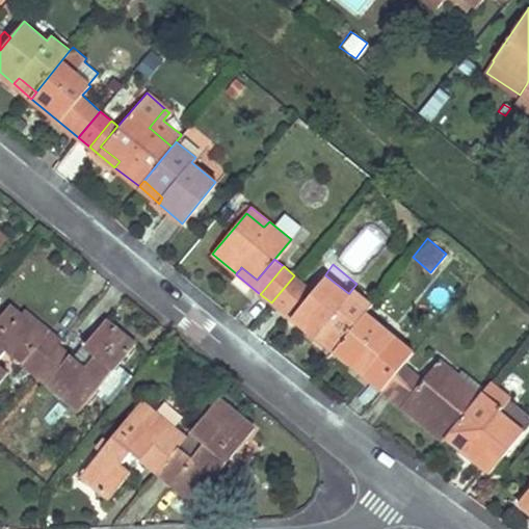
[(365,312),(371,305),(352,289),(349,293),(348,293),(325,275),(325,274),(312,290),(312,291),(289,318),(314,338),(318,334),(332,344),(335,347),(365,312)]
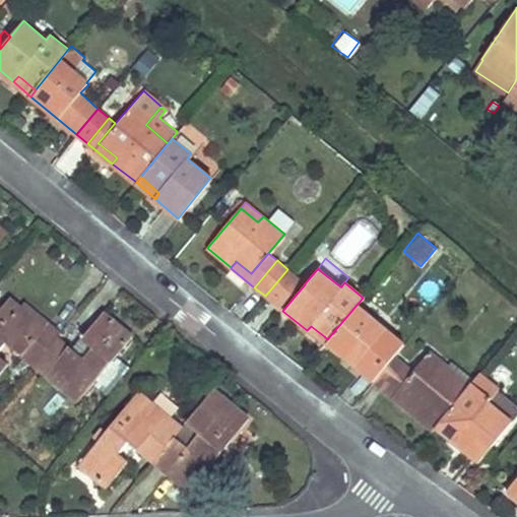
[(276,305),(298,277),(287,269),(265,296),(276,305)]
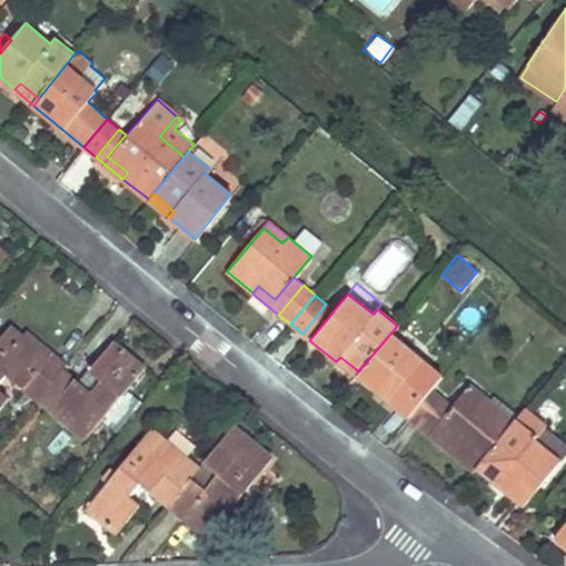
[(309,340),(334,311),(334,310),(327,305),(326,304),(303,334),(309,339),(309,340)]
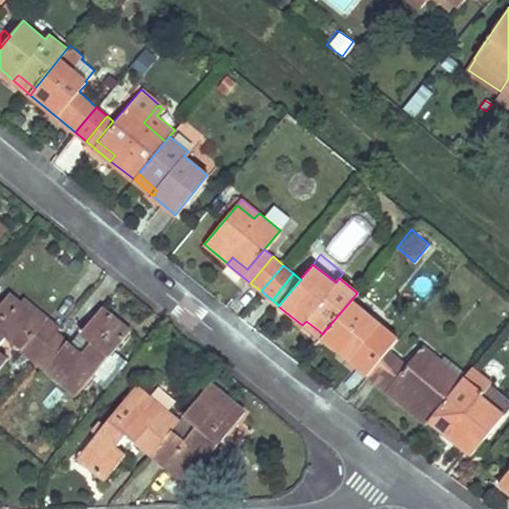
[(52,330),(20,303),(17,301),(8,293),(0,303),(0,365),(6,358),(0,353),(0,340),(3,337),(31,359),(54,332),(52,330)]
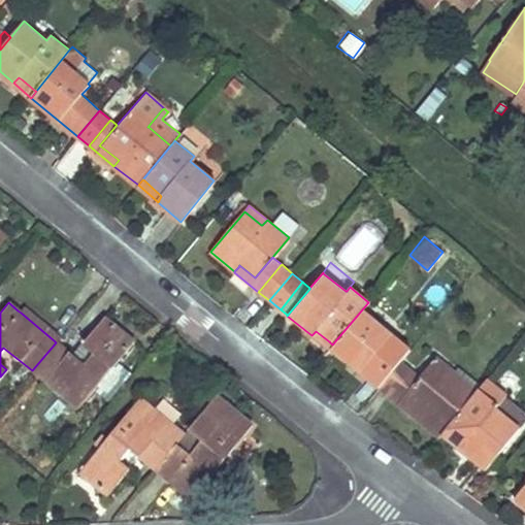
[(54,332),(22,306),(18,310),(21,313),(54,340),(56,342),(60,337),(54,332)]
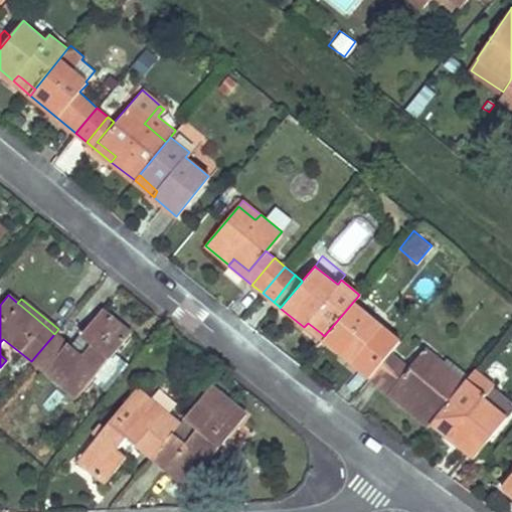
[(354,356),(376,330),(380,325),(353,302),(324,336),(322,339),(339,352),(344,347),(354,356)]
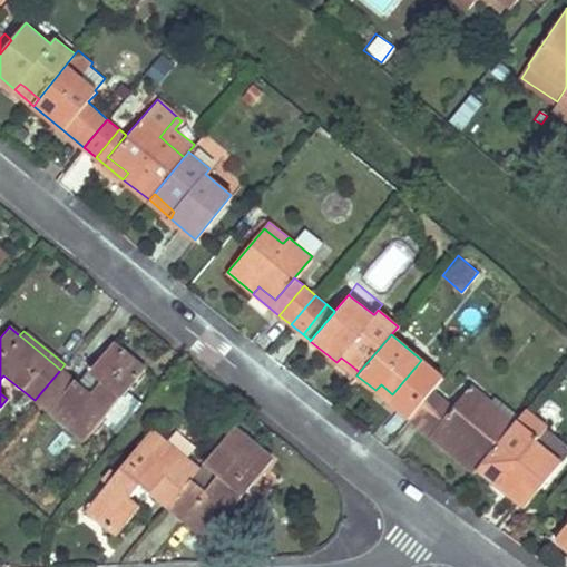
[(84,440),(142,368),(110,342),(88,371),(89,372),(100,381),(91,394),(78,383),(60,370),(35,400),(84,440)]
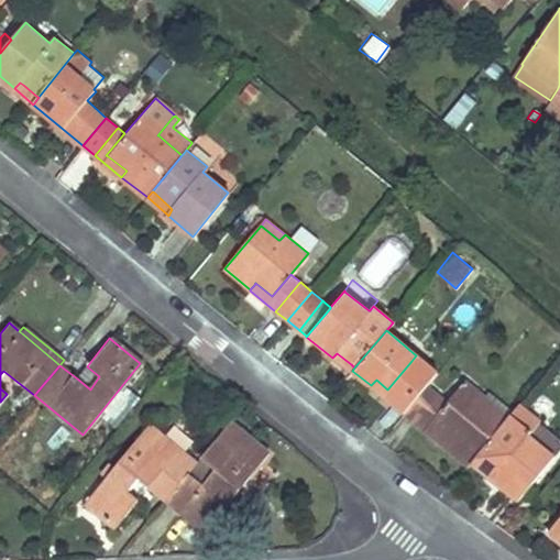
[(351,364),(337,353),(332,358),(351,373),(352,371),(354,368),(351,364)]
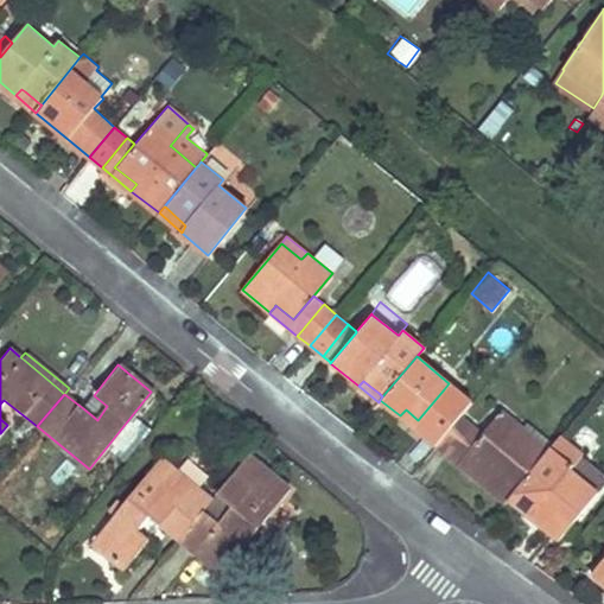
[(107,406),(95,396),(94,395),(83,408),(97,420),(107,406)]
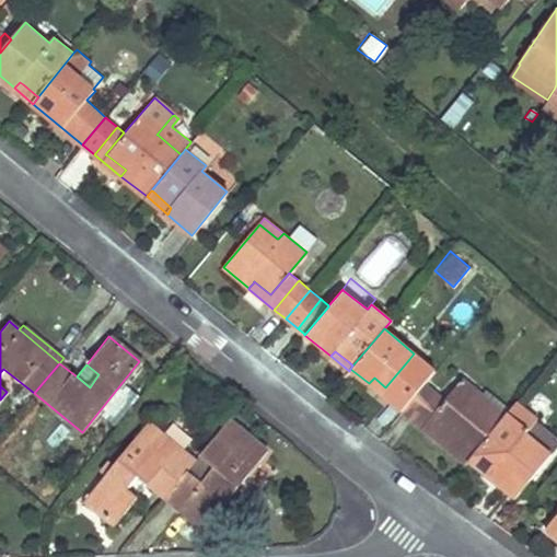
[(399,409),(424,381),(429,375),(416,366),(390,398),(390,401),(399,409)]
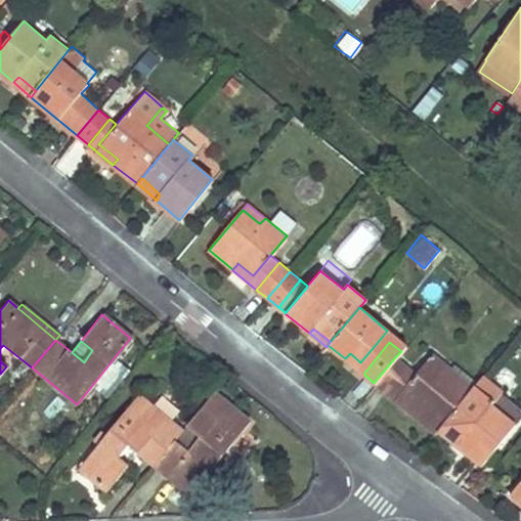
[(442,422),(477,382),(453,362),(450,367),(431,352),(415,373),(398,393),(416,406),(411,411),(434,432),(437,428),(442,422)]
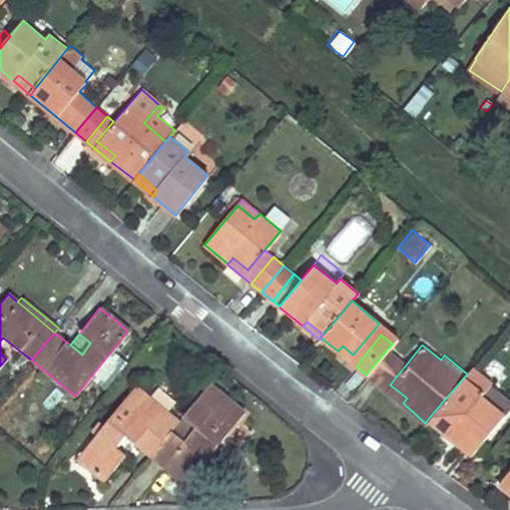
[(379,382),(398,360),(399,359),(388,349),(366,375),(378,384),(379,382)]
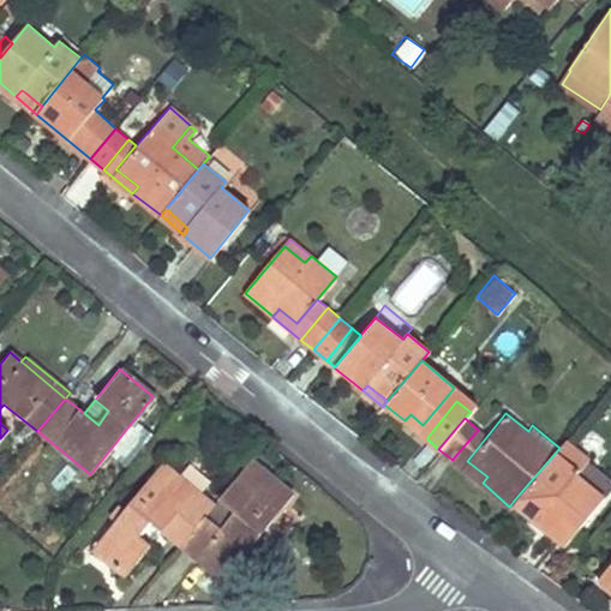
[(487,477),(467,461),(486,437),(478,430),(477,431),(454,457),(453,460),(454,460),(483,483),(487,477)]
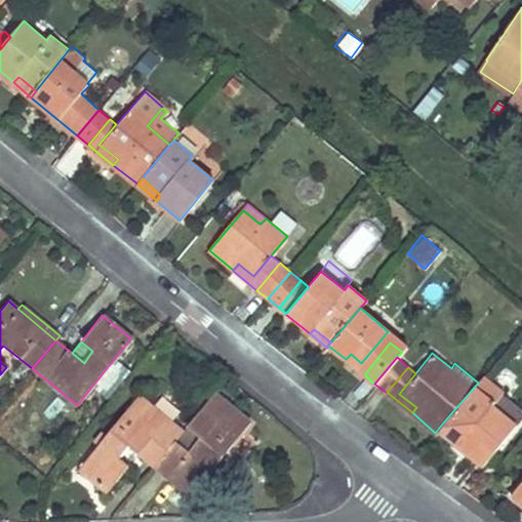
[(481,465),(521,414),(521,407),(484,375),(478,383),(443,423),(444,424),(460,438),(462,438),(457,443),(456,444),(481,465)]
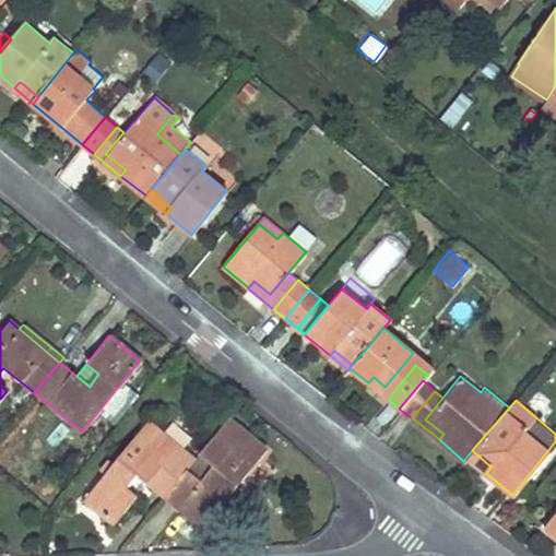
[(202,527),(265,448),(228,417),(200,453),(212,463),(213,464),(200,481),(187,470),(186,469),(164,496),(202,527)]
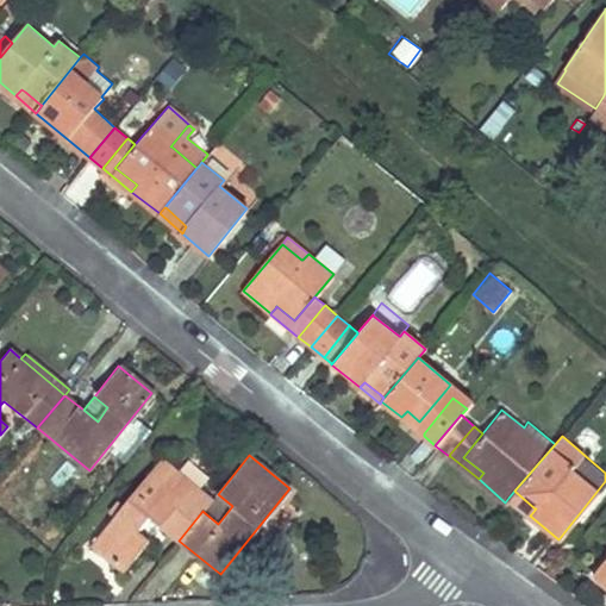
[(202,511),(212,500),(163,458),(93,545),(125,570),(149,541),(136,530),(149,516),(179,541),(202,511)]
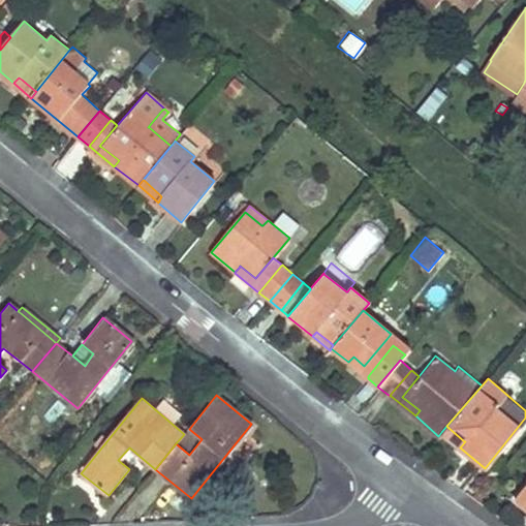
[(464,441),(447,427),(446,426),(441,432),(460,447),(461,446),(465,441),(464,441)]
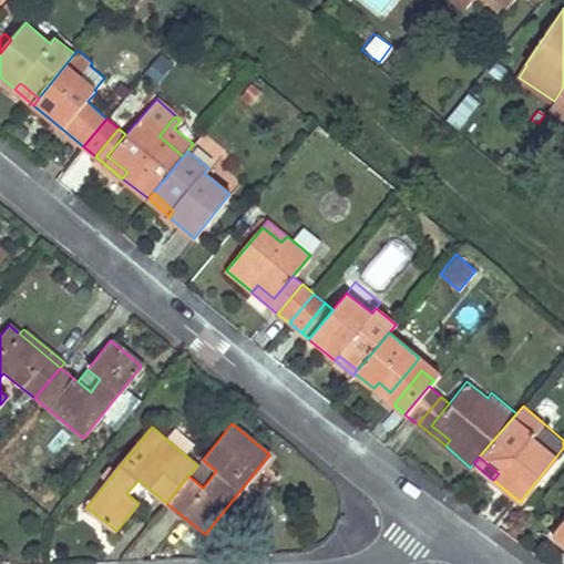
[(215,470),(203,460),(197,465),(188,475),(190,477),(203,488),(216,471),(215,470)]
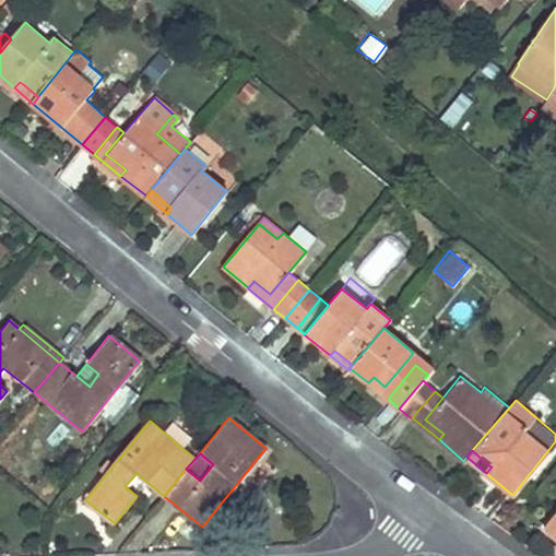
[(555,537),(555,527),(547,520),(542,527),(555,537)]
